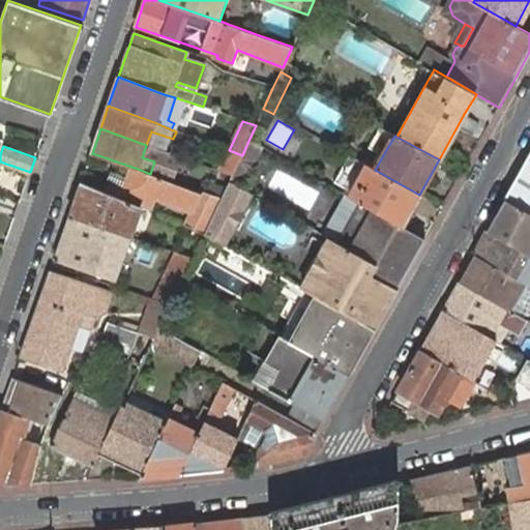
[(232,176),(242,155),(229,150),(218,171),(232,176)]
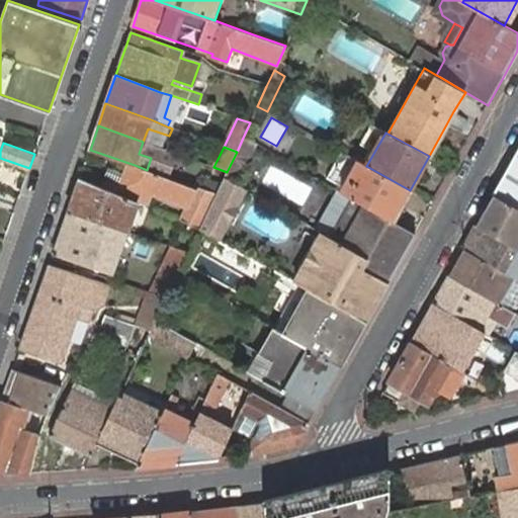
[(328,179),(344,188),(358,162),(342,152),(328,179)]
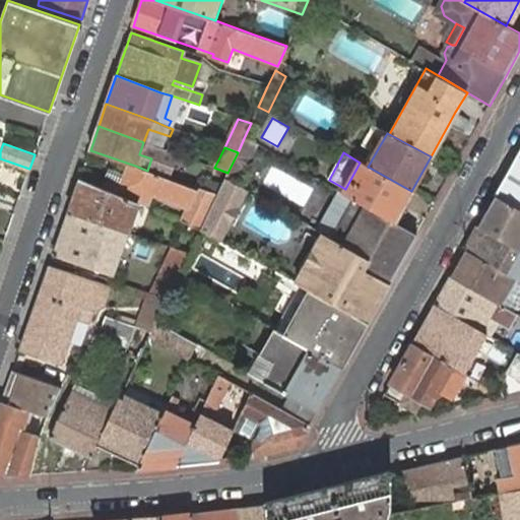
[(519,152),(497,195),(519,208),(519,152)]
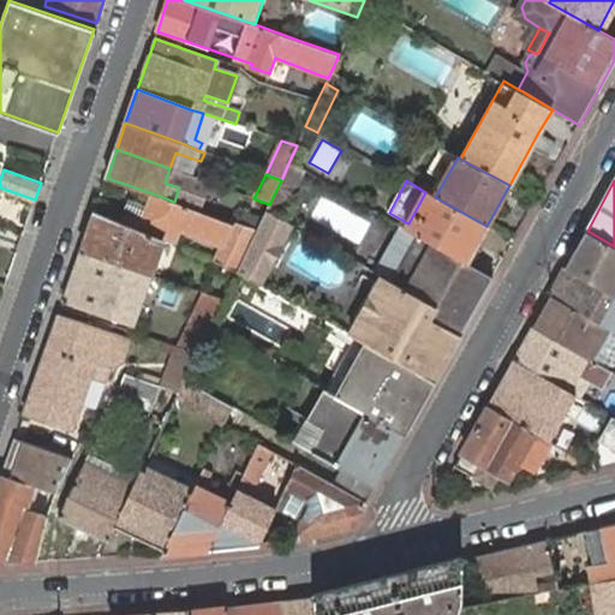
[(476,246),(487,226),(435,197),(425,192),(408,224),(406,228),(427,240),(467,262),(476,246)]
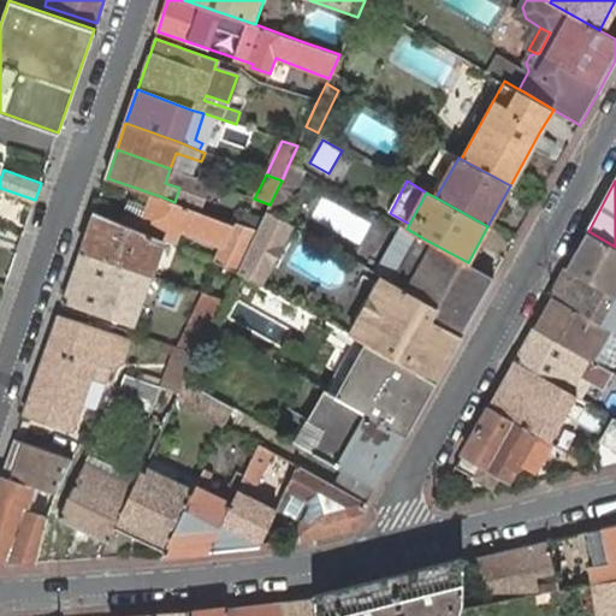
[(236,273),(258,230),(236,223),(234,221),(175,202),(160,196),(153,194),(148,208),(146,217),(128,208),(122,223),(163,241),(178,248),(184,230),(225,247),(217,265),(236,273)]
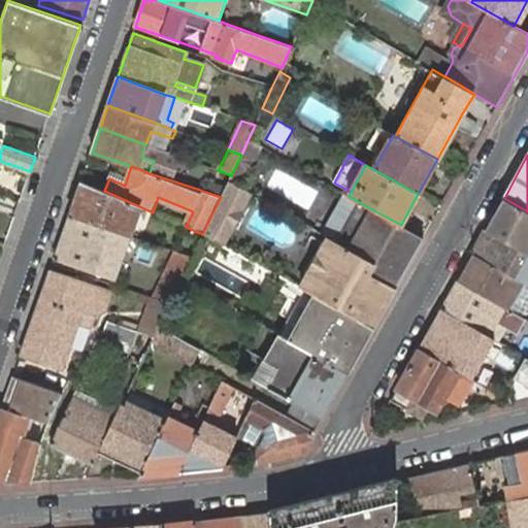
[(221,197),(228,182),(231,175),(218,170),(210,186),(203,184),(200,190),(202,191),(221,197)]
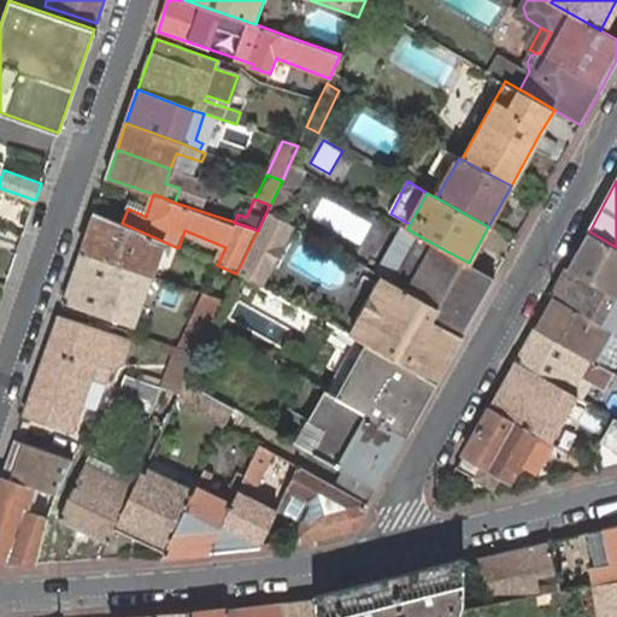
[(131,201),(128,209),(146,217),(148,209),(131,201)]
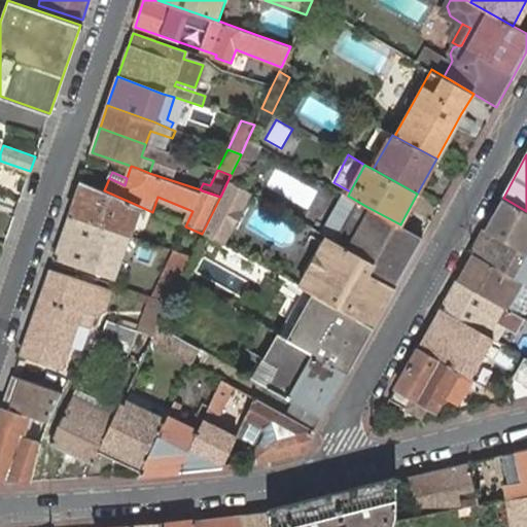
[(127,235),(139,206),(104,190),(81,181),(69,214),(120,233),(127,235)]
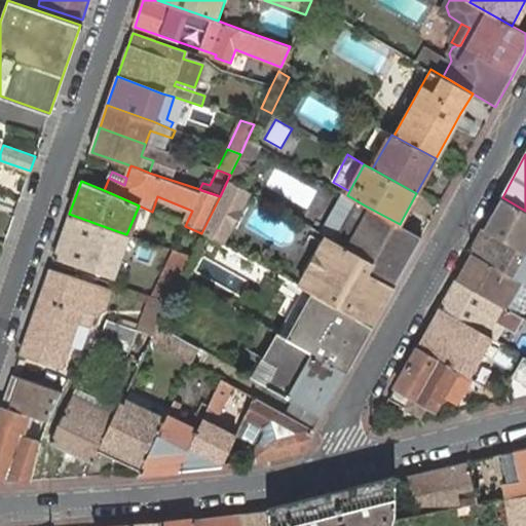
[(249,193),(227,181),(220,196),(201,233),(221,245),(225,238),(230,228),(245,201),(249,193)]
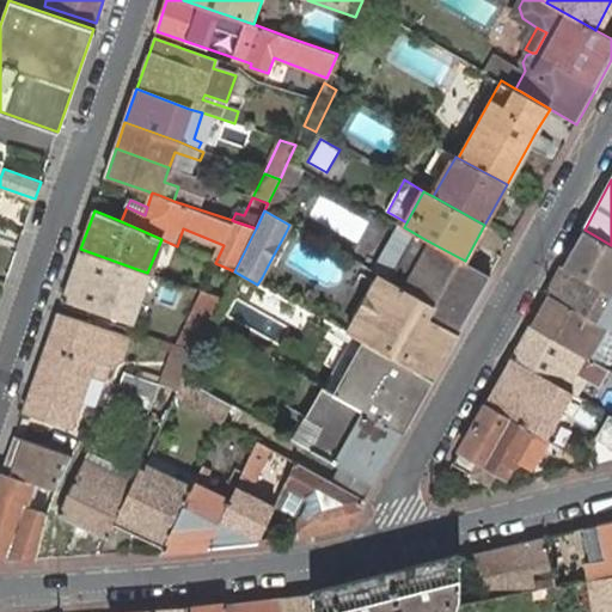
[(611,245),(585,230),(563,267),(610,292),(611,288),(611,245)]
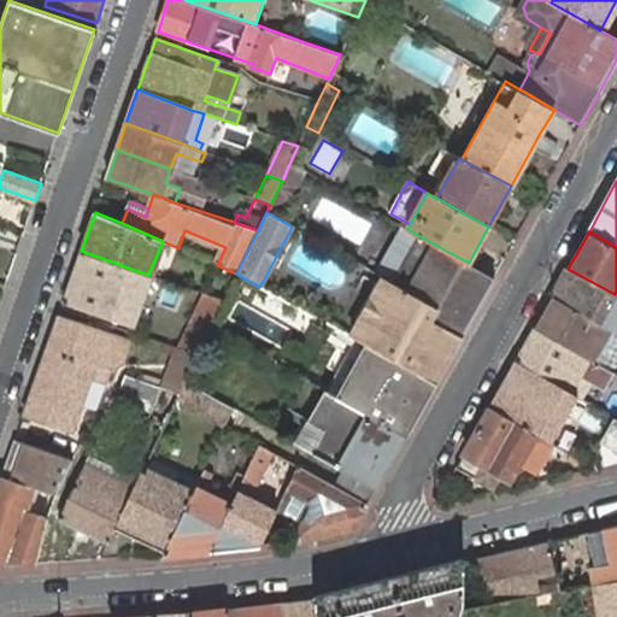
[(460,338),(495,277),(475,266),(469,263),(428,241),(406,282),(440,300),(436,307),(429,321),(460,338)]
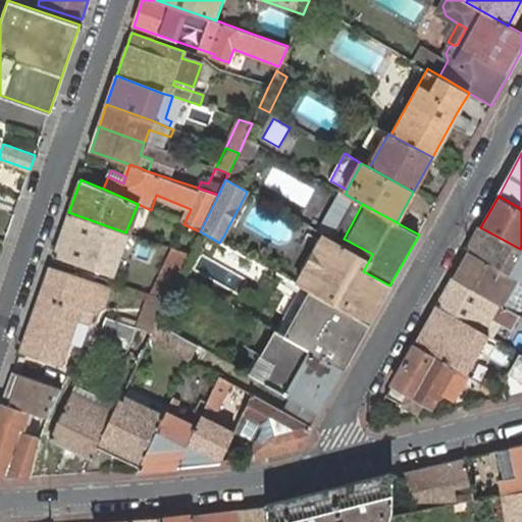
[(68,212),(54,256),(105,274),(107,267),(97,263),(106,238),(116,240),(119,230),(68,212)]
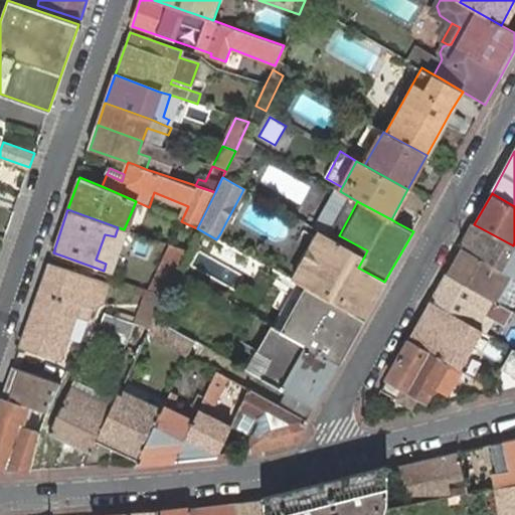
[(474,224),(461,247),(508,274),(513,277),(514,273),(514,246),(513,245),(474,224)]
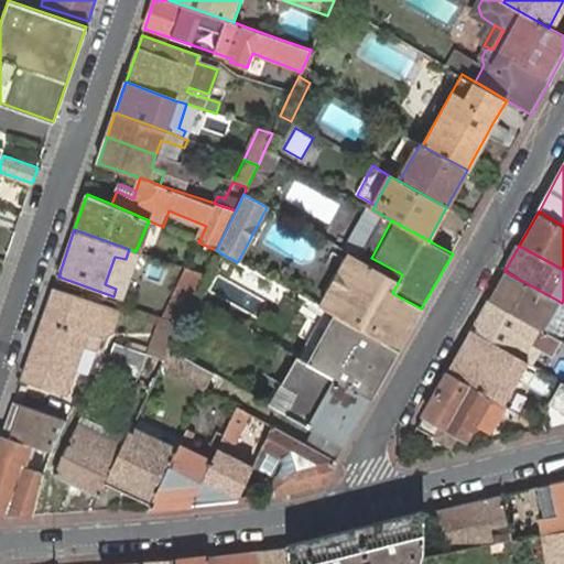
[(399,349),(421,308),(392,293),(399,281),(350,255),(321,307),(331,313),(338,316),(399,349)]
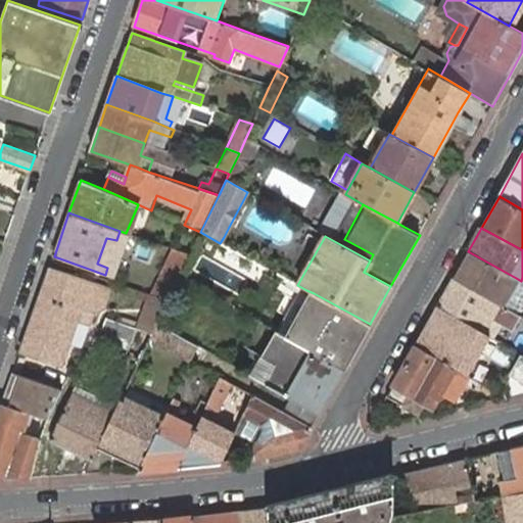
[(97,264),(107,268),(116,240),(106,238),(97,264)]
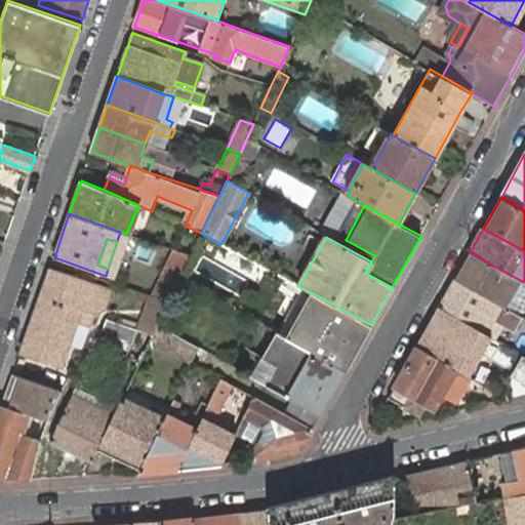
[(179,278),(190,256),(172,250),(153,297),(168,303),(179,278)]
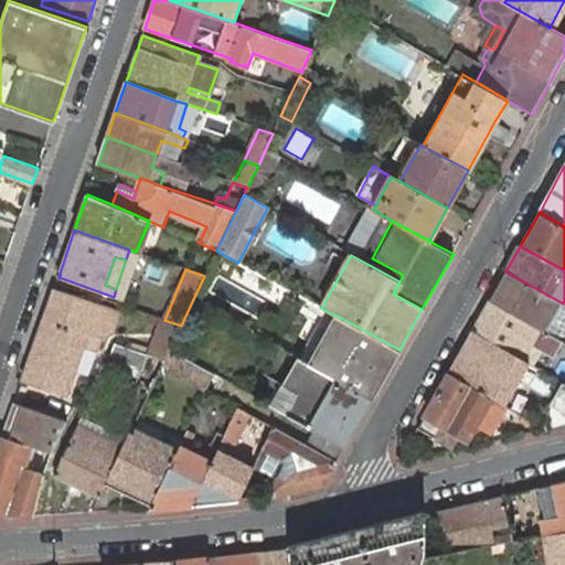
[(505,272),(490,301),(540,330),(548,334),(564,306),(564,304),(563,304),(557,300),(505,272)]
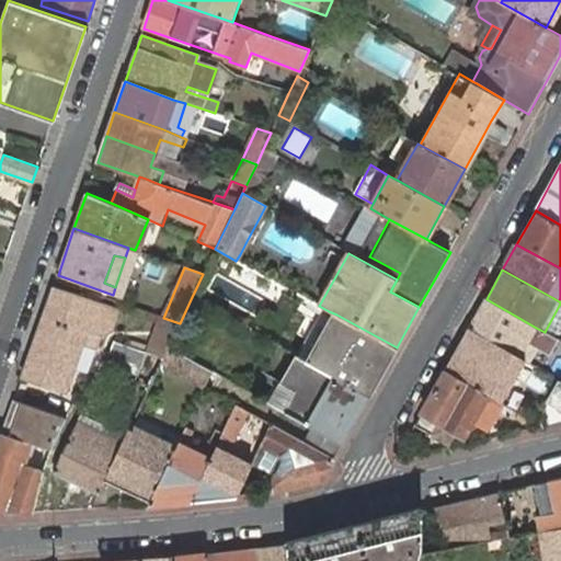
[(43,318),(106,340),(117,308),(54,286),(43,318)]
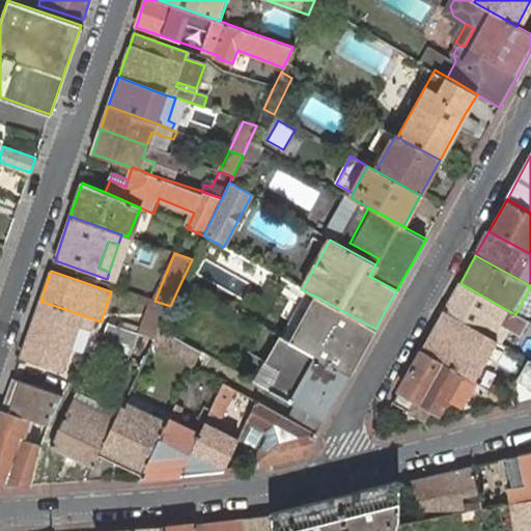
[(460,283),(444,311),(493,338),(501,324),(520,335),(528,323),(507,310),(460,283)]
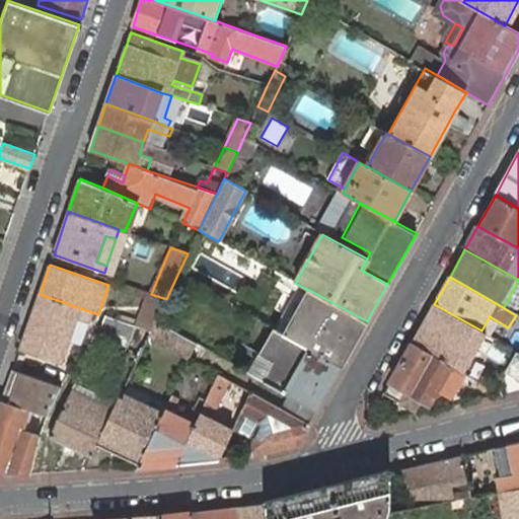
[(342,366),(367,321),(311,291),(296,319),(289,315),(281,331),(287,336),(342,366)]
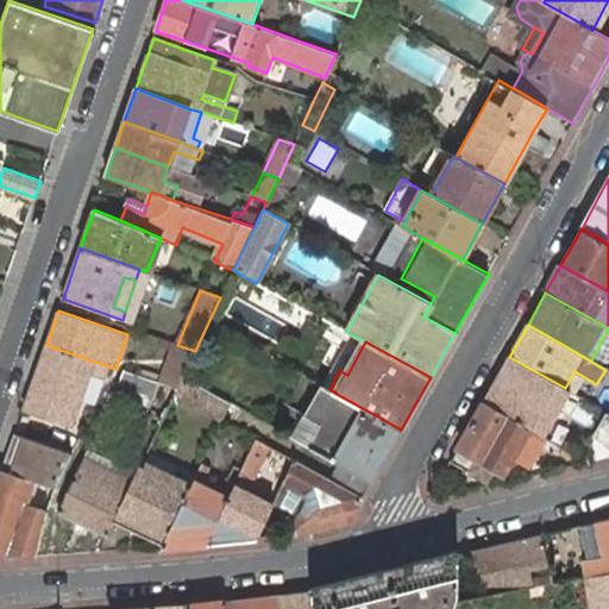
[(183,378),(195,351),(177,345),(175,343),(159,383),(177,389),(183,378)]
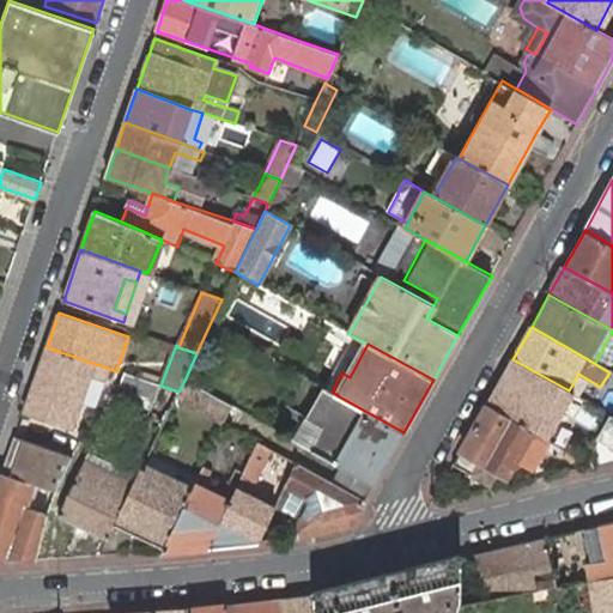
[(111,383),(116,371),(47,347),(25,411),(71,428),(89,376),(111,383)]
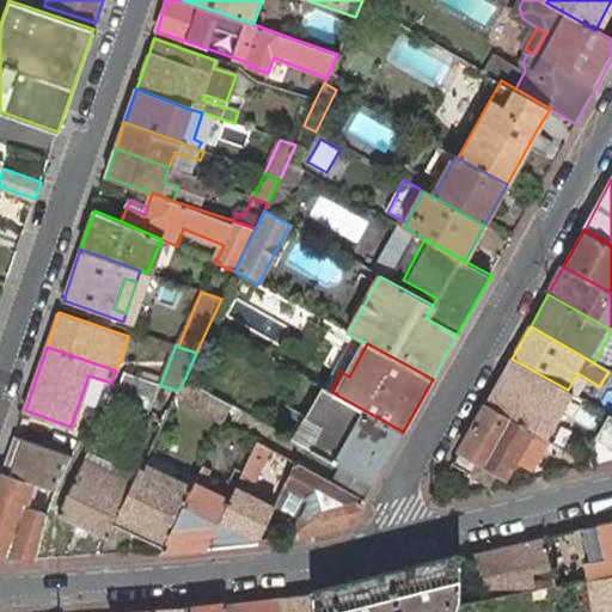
[(485,404),(509,418),(546,439),(554,426),(552,424),(563,404),(565,404),(568,401),(579,407),(583,398),(568,390),(512,359),(485,404)]
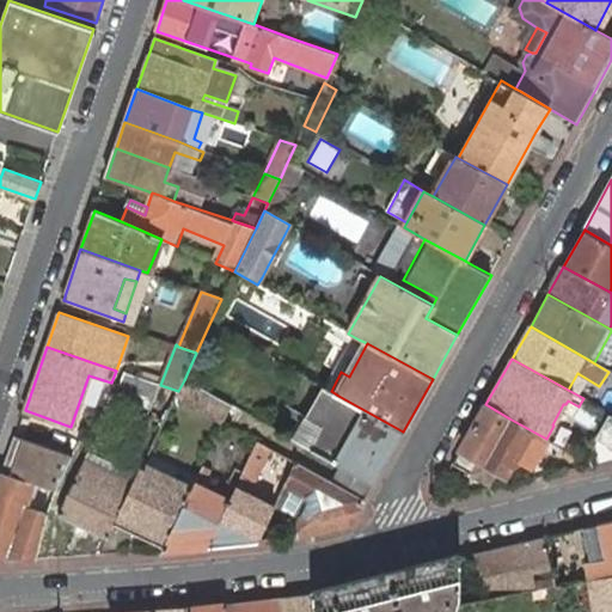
[(160,385),(126,373),(117,392),(151,405),(160,385)]
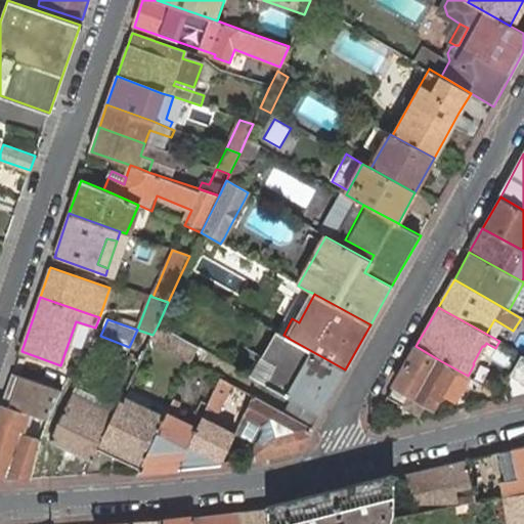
[(200,348),(158,325),(153,335),(150,339),(192,362),(200,348)]
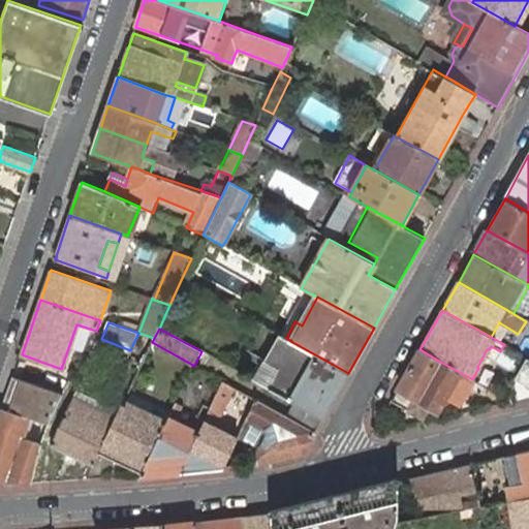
[(152,342),(154,338),(138,333),(130,350),(126,359),(141,366),(152,342)]
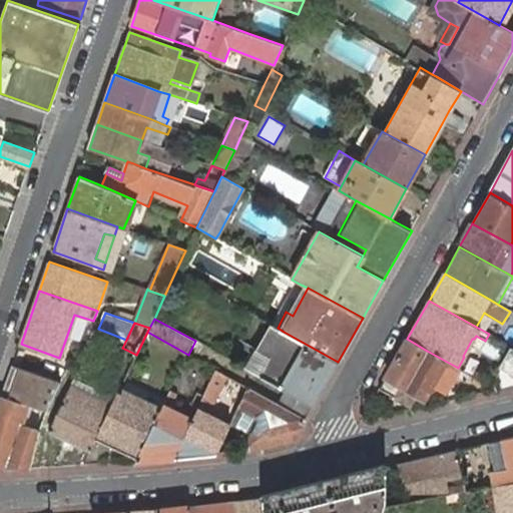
[(313,405),(338,362),(284,332),(278,328),(272,325),(262,344),(247,369),(262,377),(288,391),(313,405)]
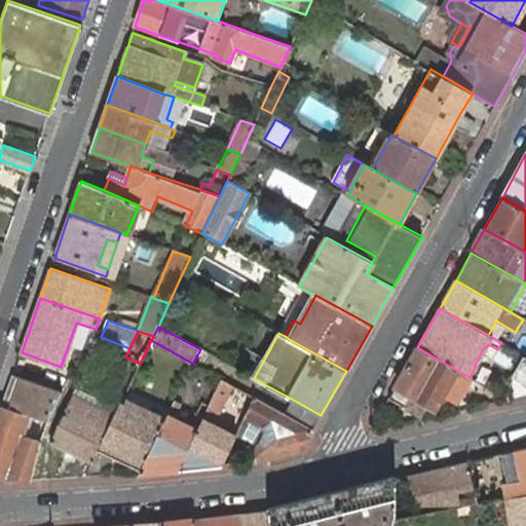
[(420,417),(425,409),(428,403),(417,396),(438,360),(417,347),(397,384),(412,392),(404,407),(420,417)]
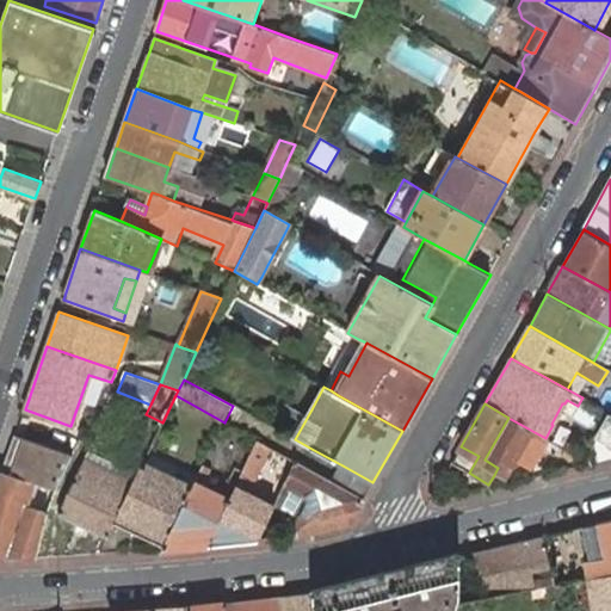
[(610,413),(610,414),(598,437),(610,444),(610,413)]
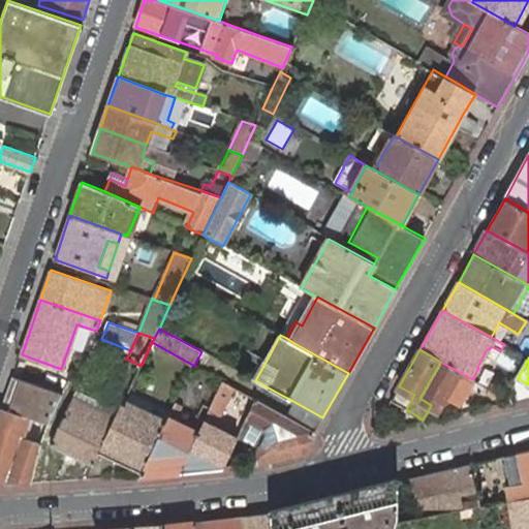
[(434,407),(439,410),(444,399),(450,403),(461,384),(467,389),(472,379),(440,362),(419,398),(431,405),(434,407)]
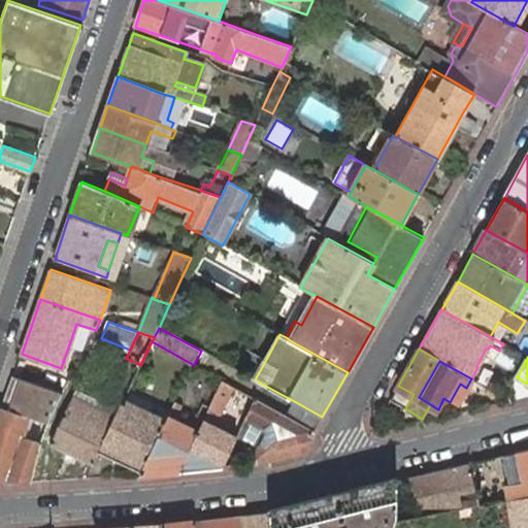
[(8,391),(2,407),(14,411),(48,424),(64,393),(54,390),(13,376),(8,391)]
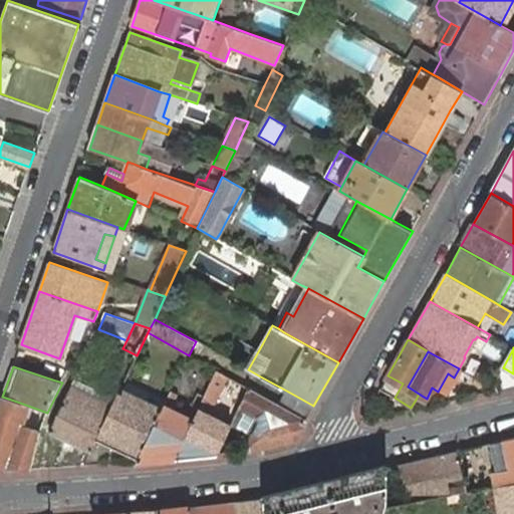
[(174,458),(217,454),(229,429),(230,426),(219,420),(210,416),(228,378),(217,372),(202,404),(198,411),(197,413),(193,421),(174,458)]
